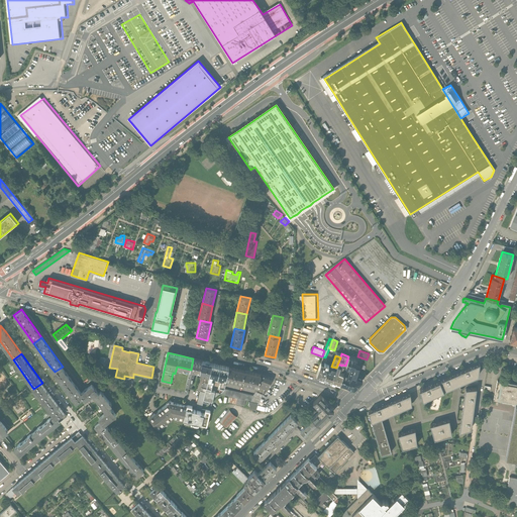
[(347,375),(343,374),(339,383),(347,386),(355,364),(356,358),(354,357),(348,356),(345,366),(350,368),(347,375)]
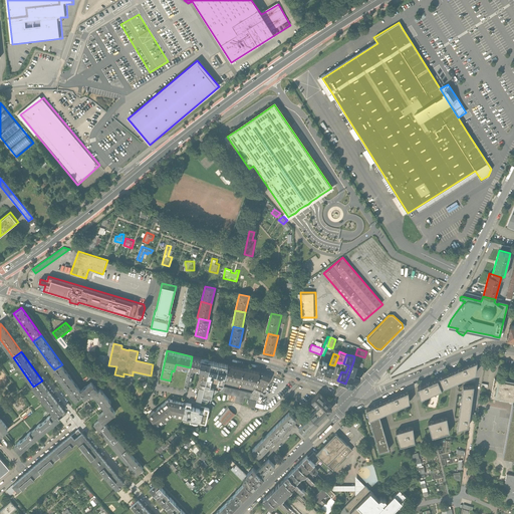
[(200,369),(202,358),(192,356),(190,367),(186,382),(191,383),(195,368),(200,369)]
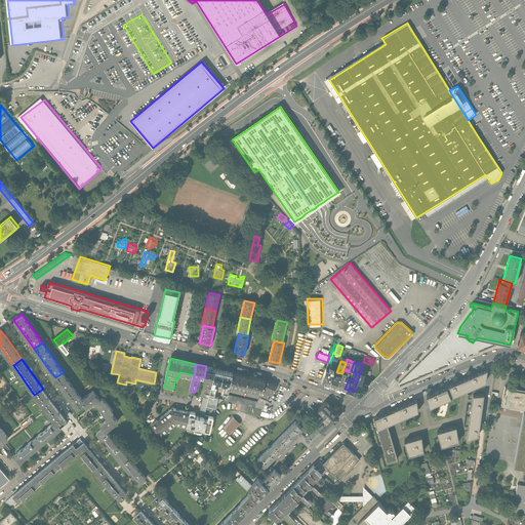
[(210,392),(216,368),(206,366),(204,377),(209,378),(209,379),(208,380),(205,391),(210,392)]
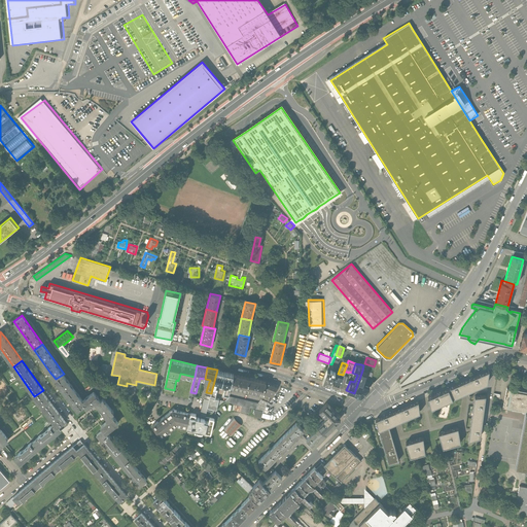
[(327,369),(322,382),(329,385),(334,375),(335,371),(327,369)]
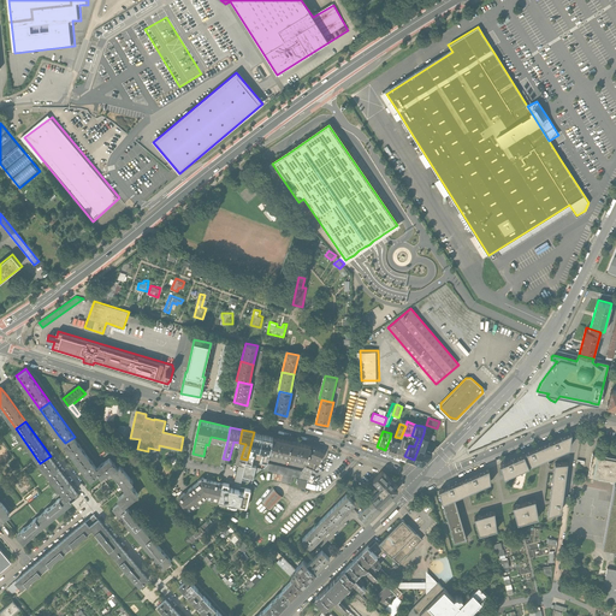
[(570,431),(498,461),(502,475),(569,446),(570,431)]
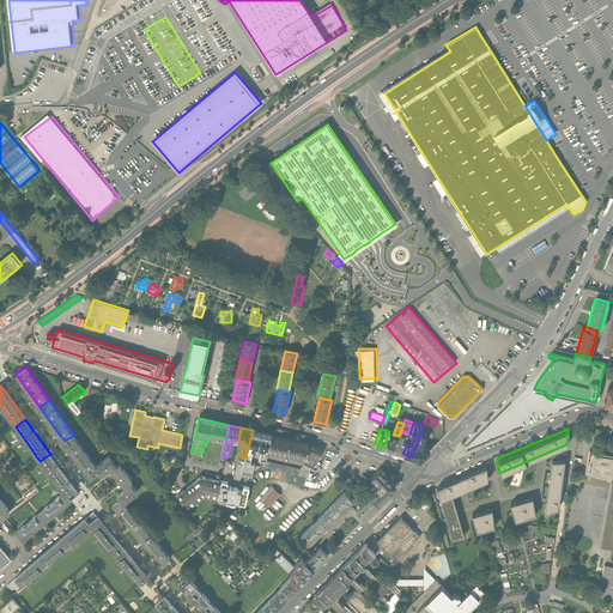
[(255,444),(260,445),(262,432),(253,430),(246,457),(252,459),(255,444)]
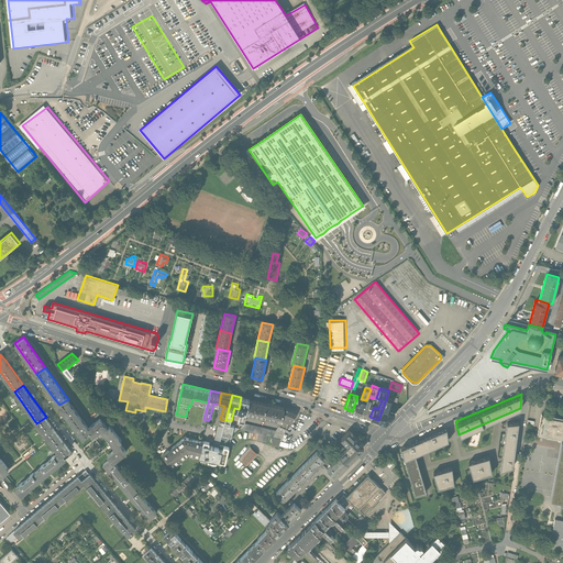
[(387,396),(378,420),(386,422),(387,422),(395,414),(387,410),(392,397),(387,396)]
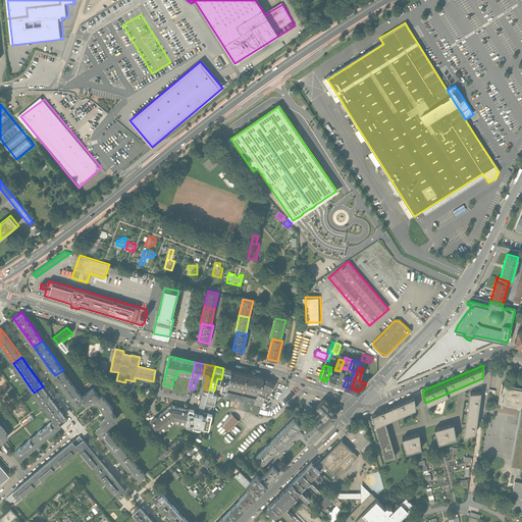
[(227,392),(229,381),(232,370),(223,368),(221,379),(224,380),(222,390),(227,392)]
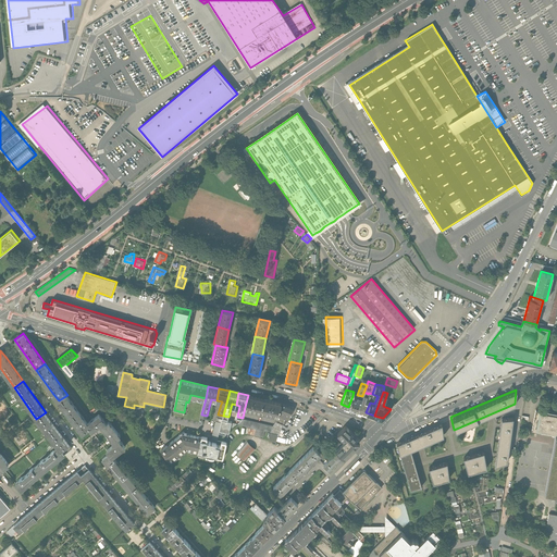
[(363,393),(362,396),(357,409),(366,412),(370,403),(363,400),(367,393),(363,393)]
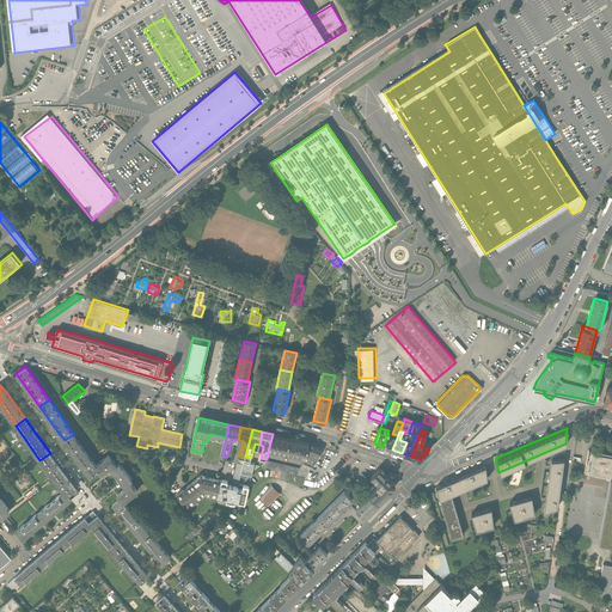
[(95,466),(96,465),(74,434),(65,440),(71,450),(84,467),(90,476),(98,471),(95,466)]
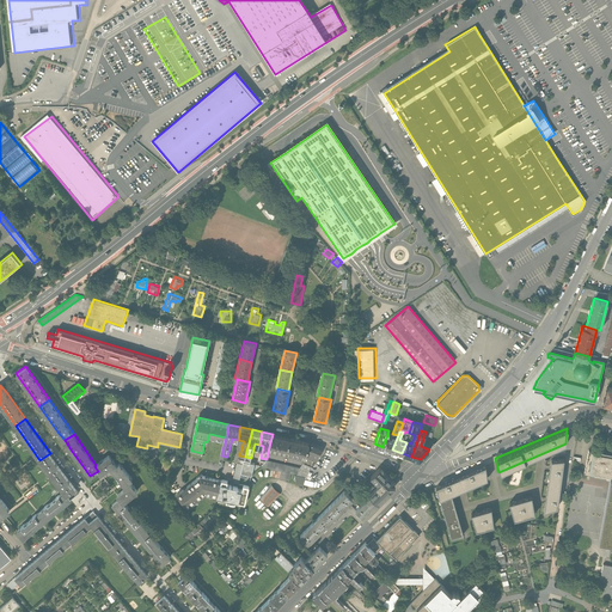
[(288,452),(292,439),(273,434),(269,447),(288,452)]
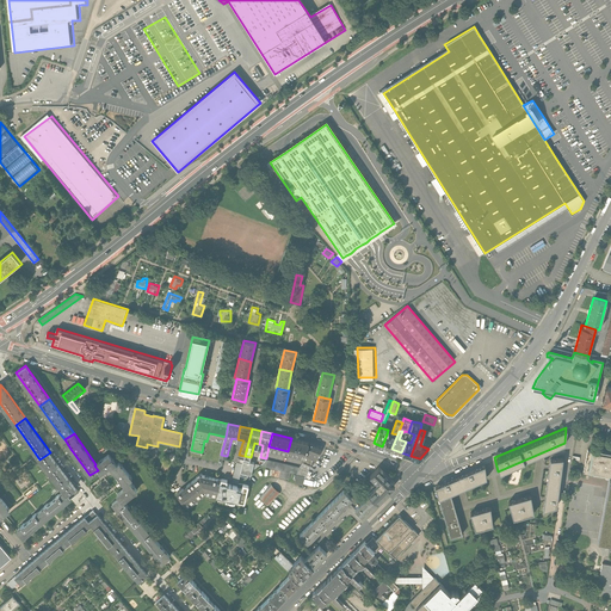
[(390,436),(387,434),(382,446),(392,449),(397,434),(392,433),(390,436)]
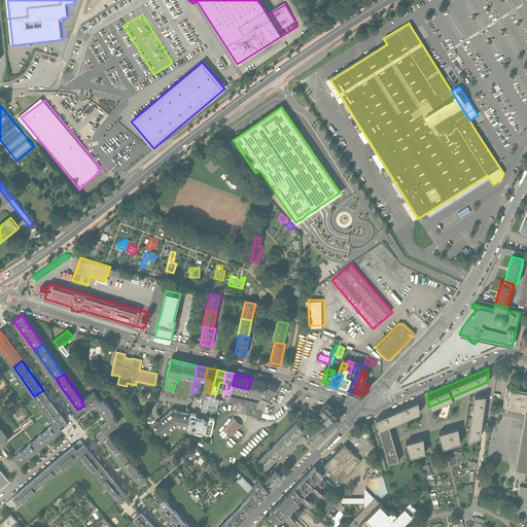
[(268,382),(251,378),(248,389),(265,393),(268,382)]
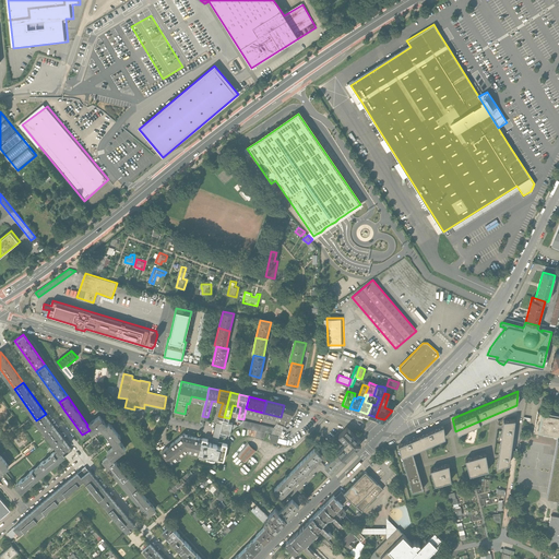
[(284,405),(281,417),(287,419),(289,420),(290,421),(295,409),(284,405)]
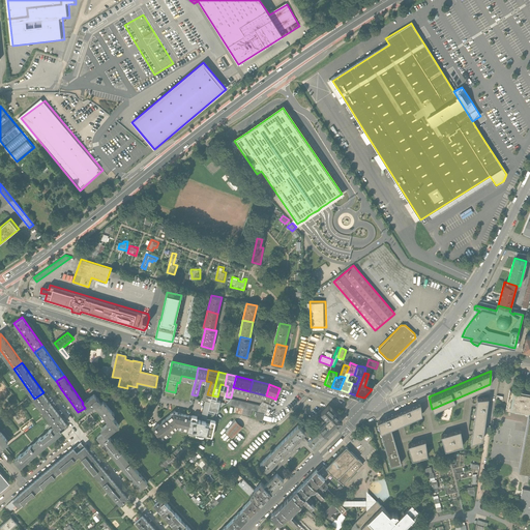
[(529,391),(510,388),(507,410),(529,414),(520,468),(529,469),(529,391)]
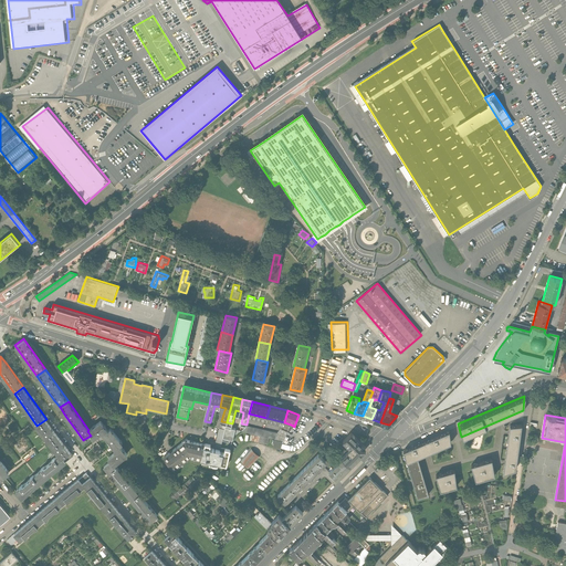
[(61,459),(62,458),(70,452),(64,443),(52,427),(46,419),(37,426),(59,456),(61,459)]
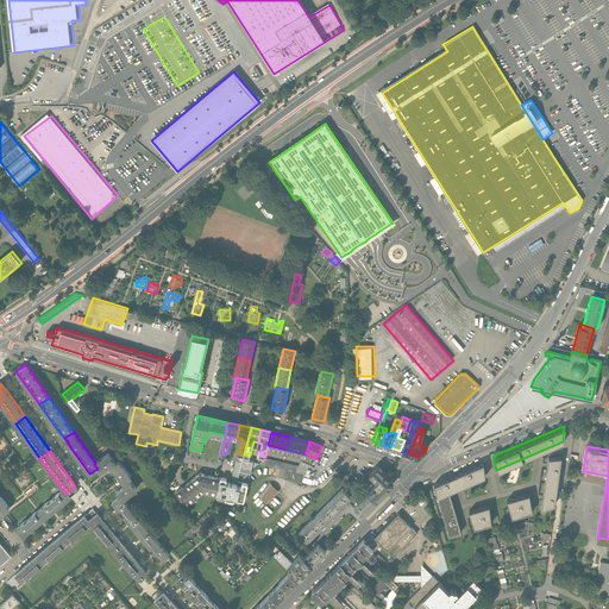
[(123,501),(124,500),(137,489),(130,478),(132,476),(120,460),(117,463),(108,452),(95,463),(94,464),(98,469),(100,472),(107,466),(110,464),(118,475),(126,484),(124,487),(117,493),(119,496),(123,501)]
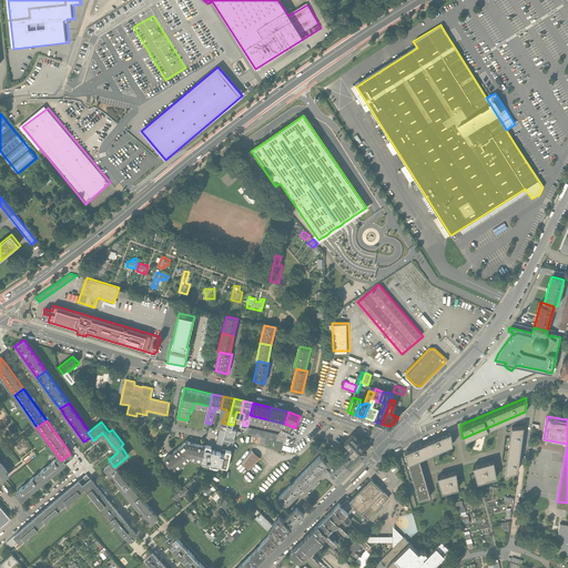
[(233,425),(227,424),(226,430),(225,436),(234,438),(237,426),(233,425)]
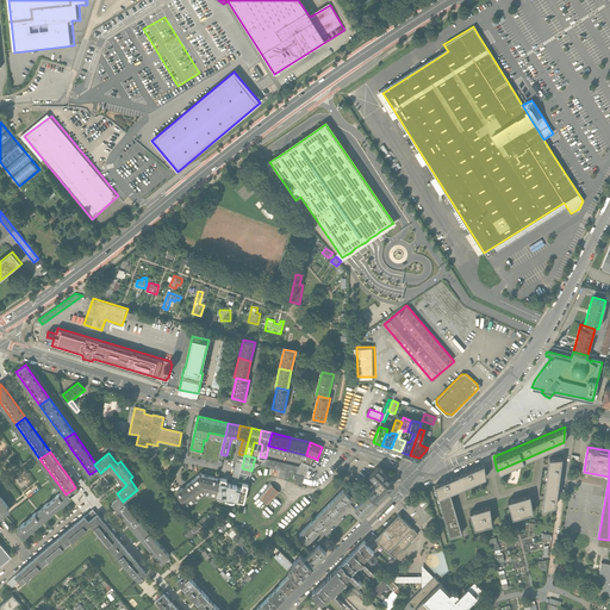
[(304,461),(299,466),(297,473),(296,481),(303,484),(305,475),(310,478),(315,466),(313,466),(316,459),(313,458),(306,455),(304,461)]
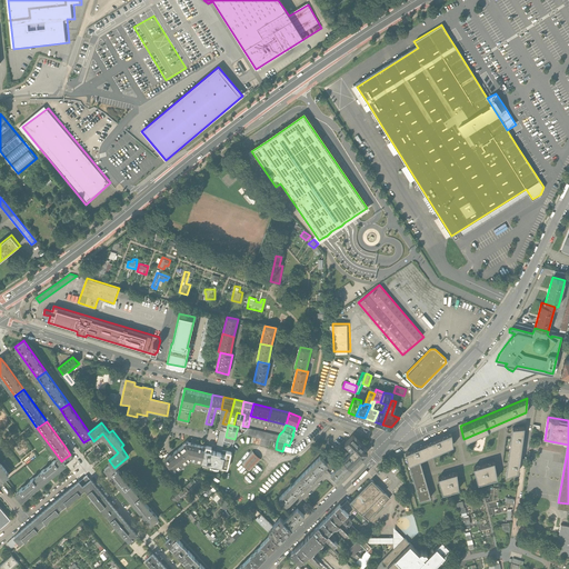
[(525,425),(511,425),(505,473),(518,470),(525,425)]
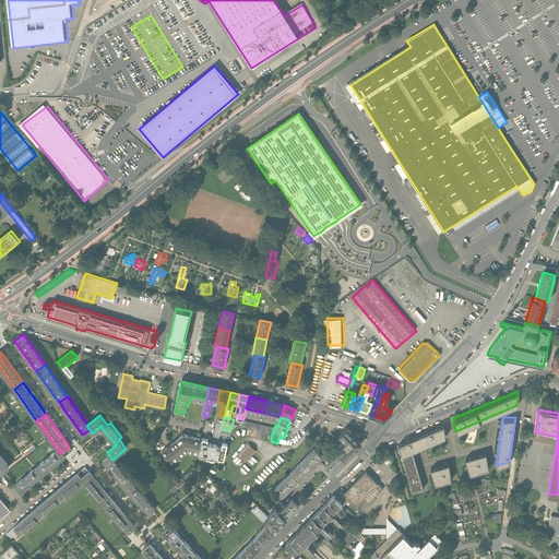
[(242,420),(241,427),(272,433),(274,427),(242,420)]
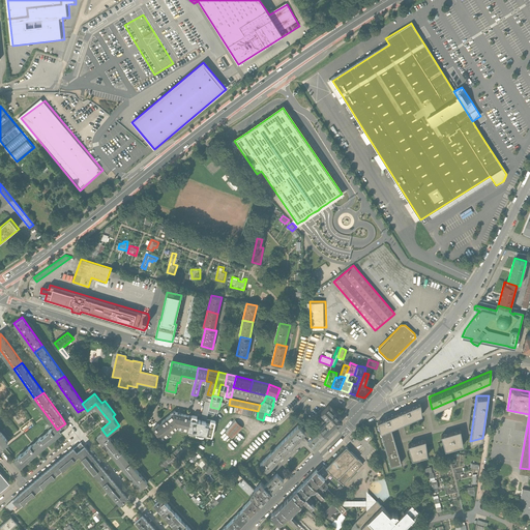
[(211,402),(206,400),(202,418),(211,418),(210,407),(211,402)]
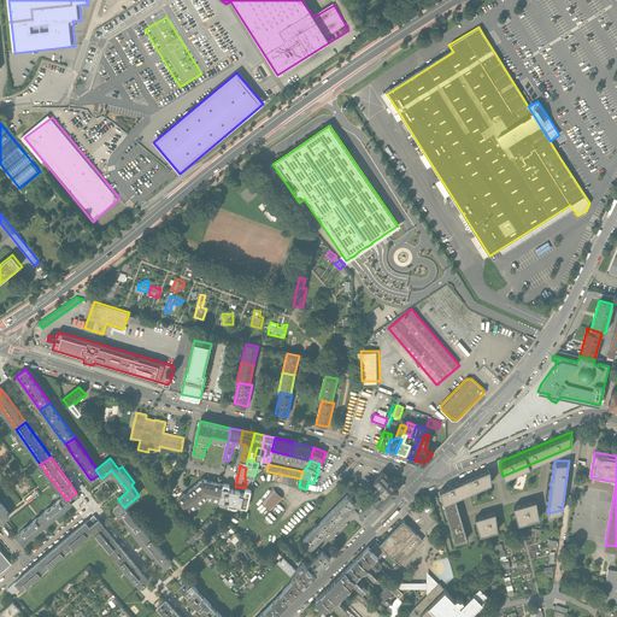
[(438,489),(453,545),(468,540),(454,497),(492,482),(489,466),(438,489)]
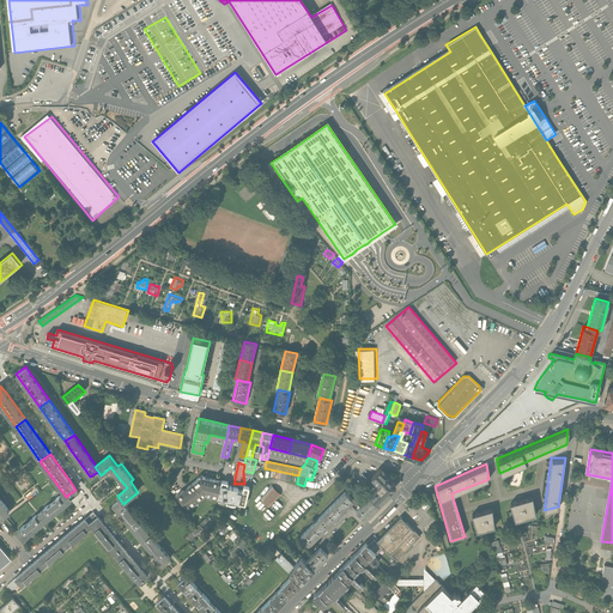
[(372,495),(381,503),(395,487),(395,484),(380,469),(371,478),(380,487),(372,495)]
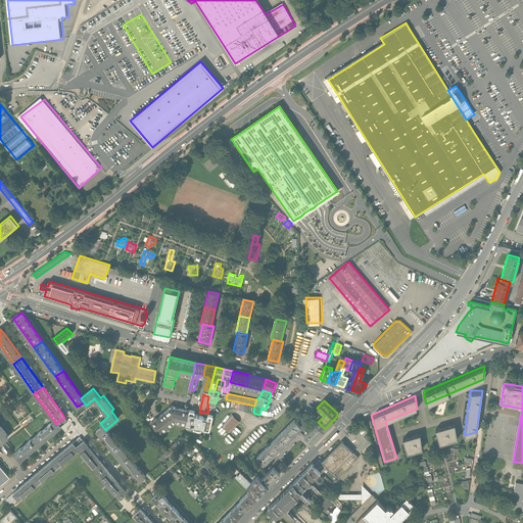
[(175,423),(186,426),(189,415),(187,414),(188,411),(172,407),(150,424),(159,436),(175,423)]
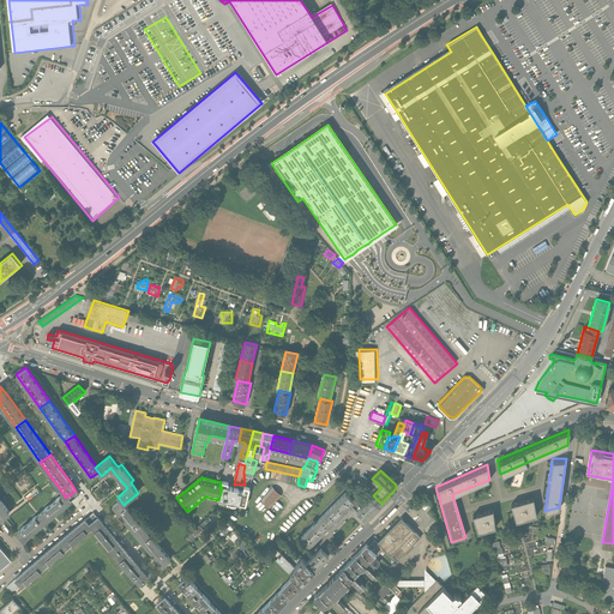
[(223,483),(222,487),(218,500),(246,506),(250,489),(245,488),(244,493),(239,492),(240,489),(230,487),(230,485),(223,483)]
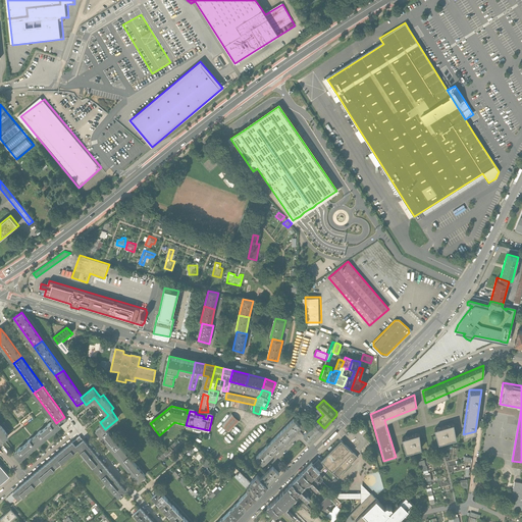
[(239,421),(230,414),(221,425),(229,432),(239,421)]
